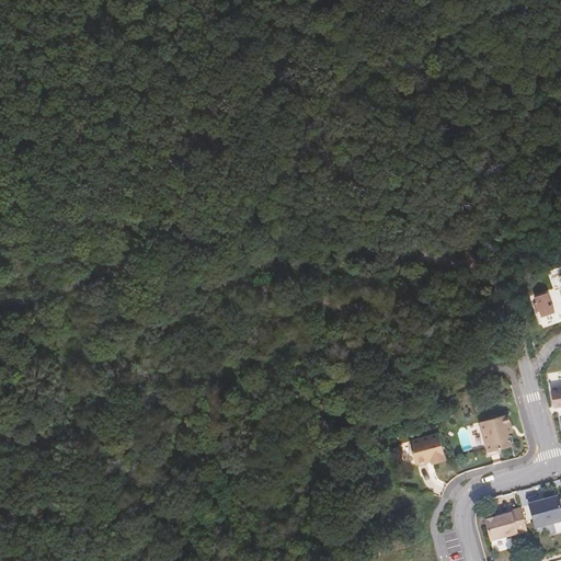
[(535,305),(530,306),(533,313),(538,312),(539,317),(552,312),(550,305),(548,306),(546,302),(549,301),(545,293),(531,297),(535,305)]
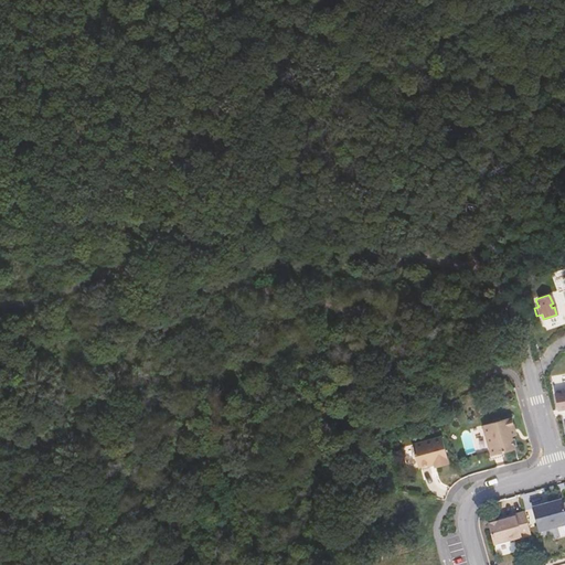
[(564,391),(554,395),(557,412),(564,409),(564,388),(564,391)]
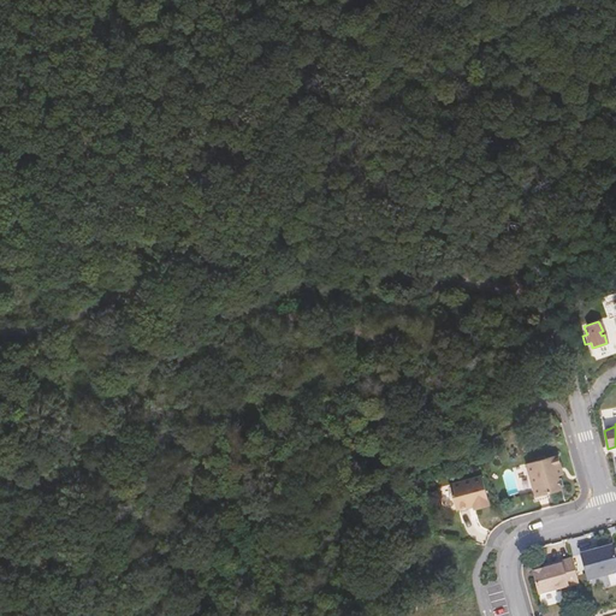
[(555,455),(523,465),(533,497),(560,490),(555,477),(552,467),(558,466),(555,455)]
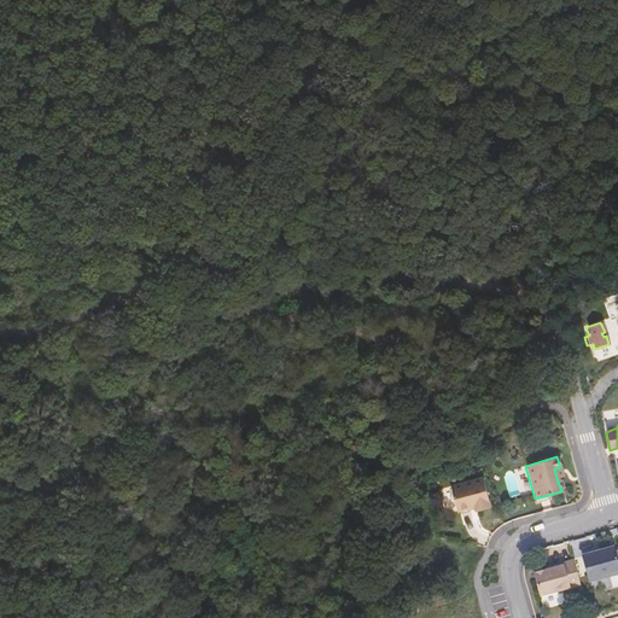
[(487,503),(479,478),(448,487),(454,511),(471,506),(472,508),(487,503)]
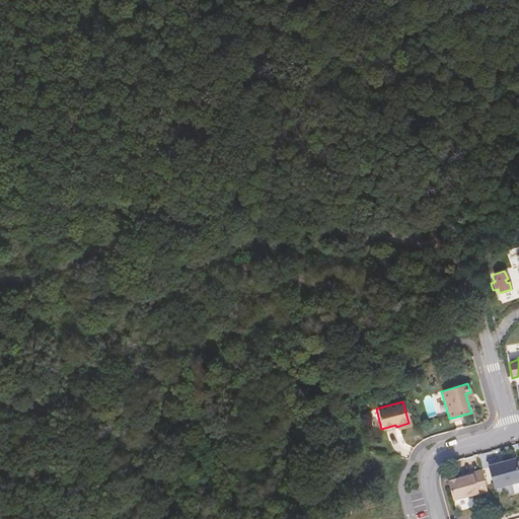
[(518,469),(517,460),(489,466),(495,493),(518,487),(518,469)]
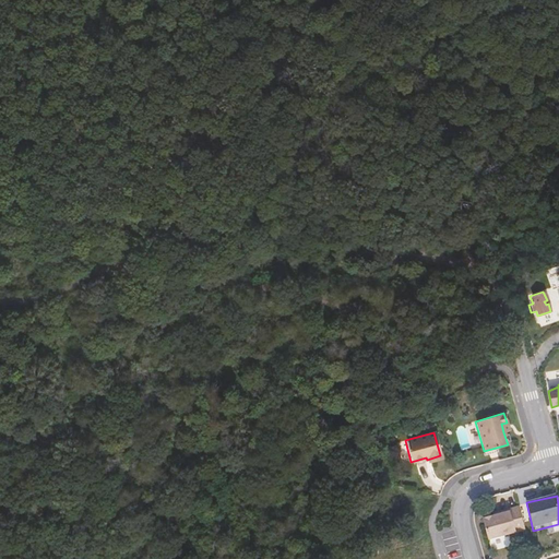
[(523,530),(516,506),(507,509),(508,511),(480,519),(487,539),(523,530)]
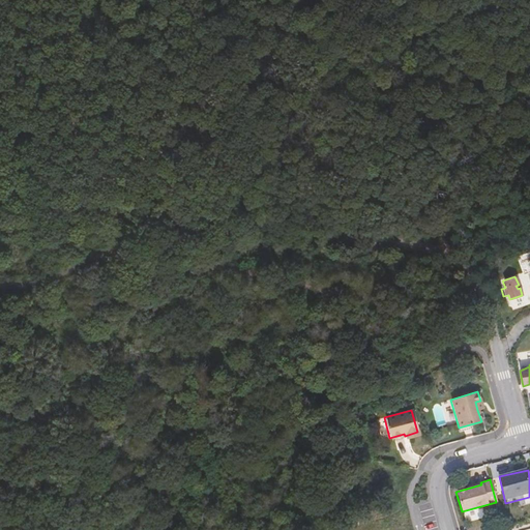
All buildings are outlined.
